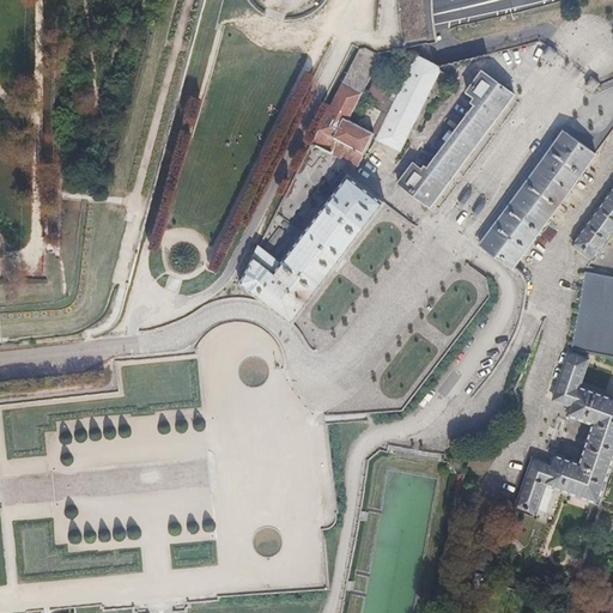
[(386,56),(365,44),(360,48),(311,143),(357,167),(375,133),(352,120),(386,56)]
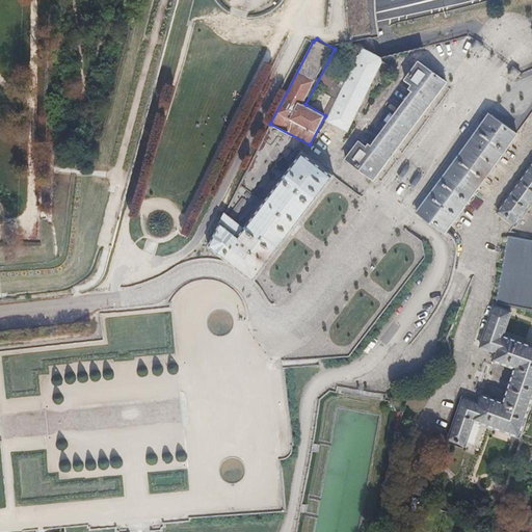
[(363,47),(325,115),(347,127),(384,58),(363,47)]
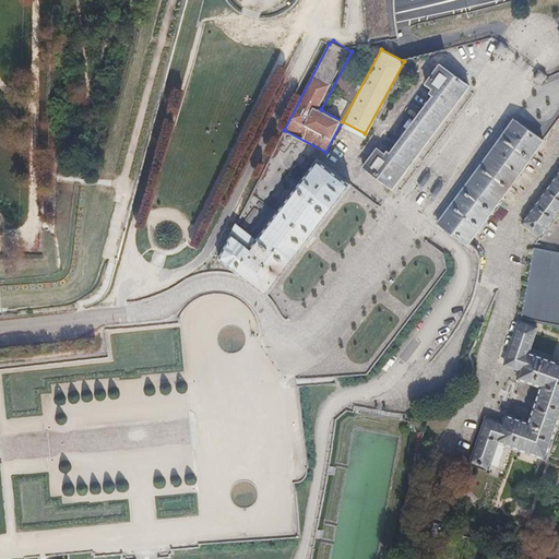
[(391,187),(470,84),(440,62),(425,82),(431,88),(383,151),(377,144),(363,165),(365,167),(391,187)]
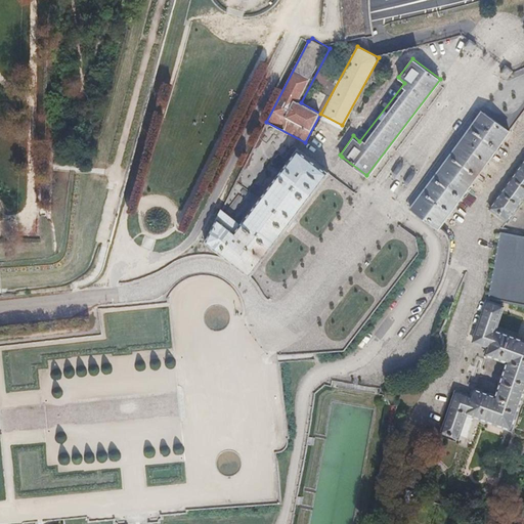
[(509,130),(482,110),(470,126),(439,168),(410,207),(438,226),(509,130)]
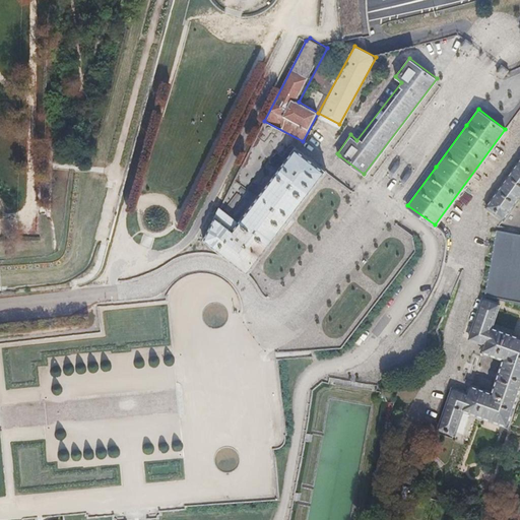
[(218,208),(201,238),(223,255),(247,272),(326,171),(295,148),(238,221),(218,208)]
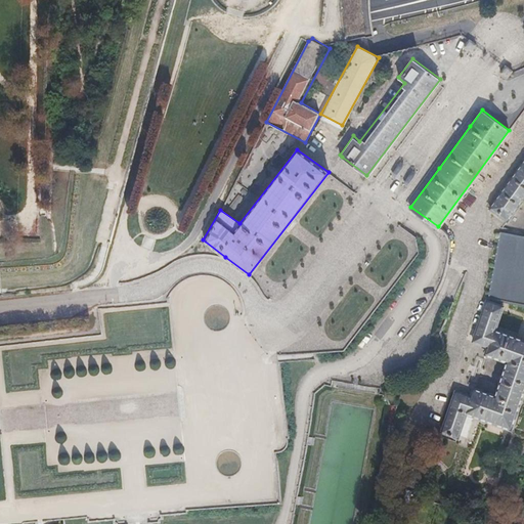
[(523,163),(490,210),(506,220),(523,193),(523,163)]
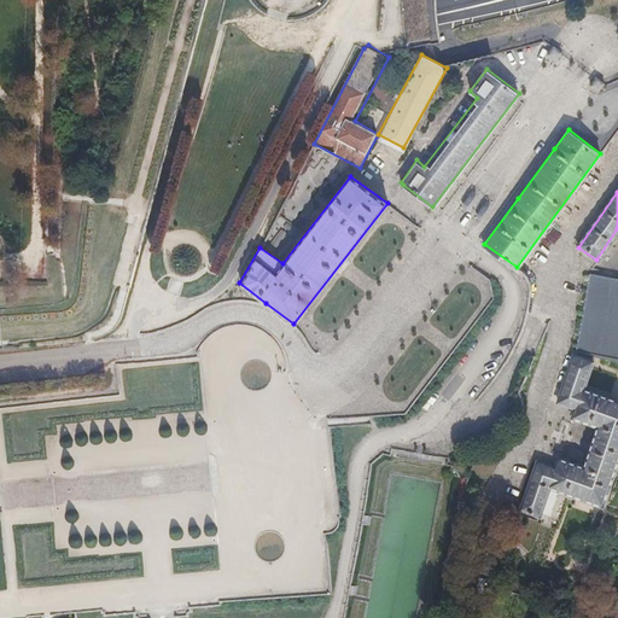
[(617,356),(617,278),(590,274),(577,350),(617,356)]
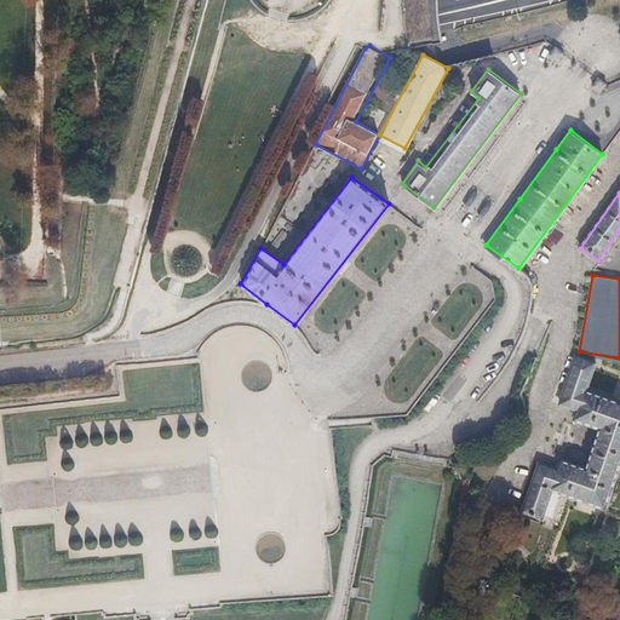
[(539,460),(522,509),(540,515),(550,487),(603,506),(619,459),(619,403),(585,390),(595,366),(575,359),(557,406),(577,414),(573,426),(597,436),(587,464),(562,455),(557,468),(539,460)]
